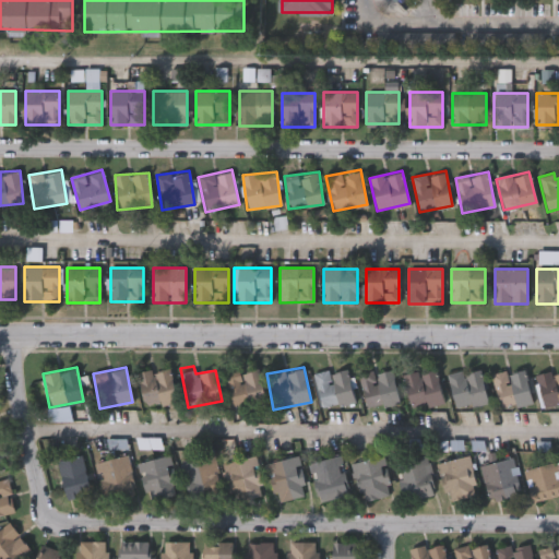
[(313,373),(346,367),(355,402),(321,409),(313,373)]
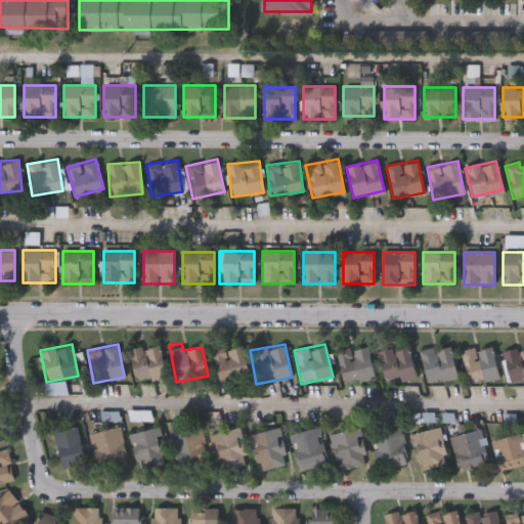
[(377,376),(345,385),(337,352),(367,344),(377,376)]
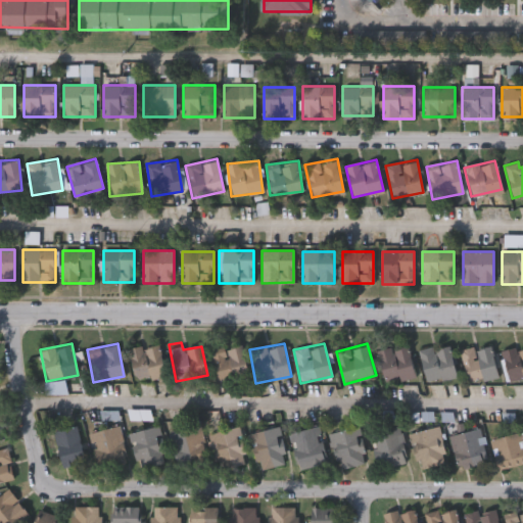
[(219,383),(210,353),(241,344),(249,374),(219,383)]
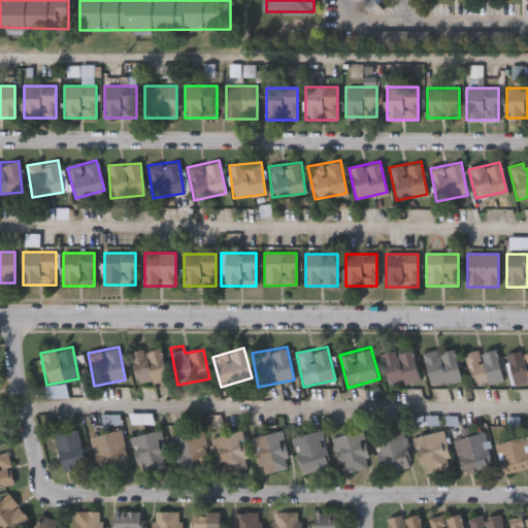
[(387,387),(381,354),(414,348),(419,382),(387,387)]
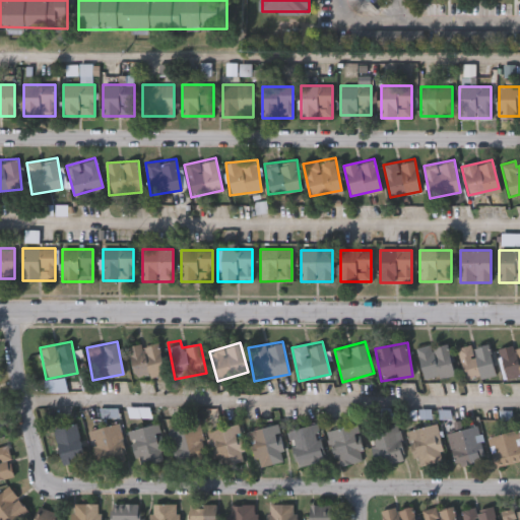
[(131,378),(128,347),(159,343),(163,375),(131,378)]
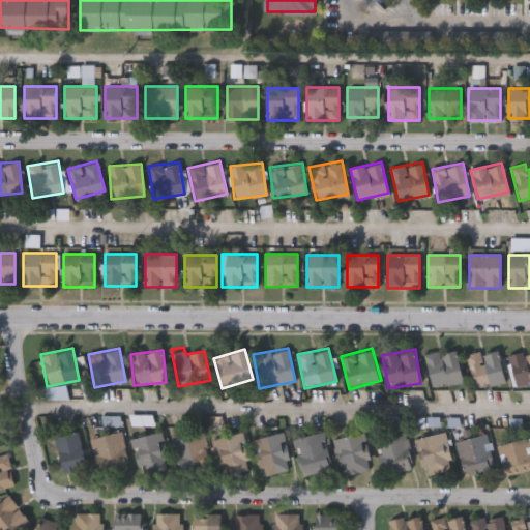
[(463,382),(432,387),(425,355),(458,350),(463,382)]
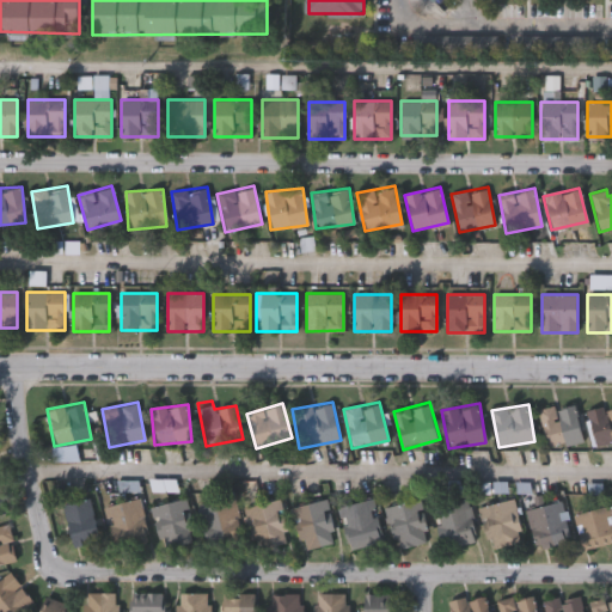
[(581,441),(545,446),(540,410),(577,405),(581,441)]
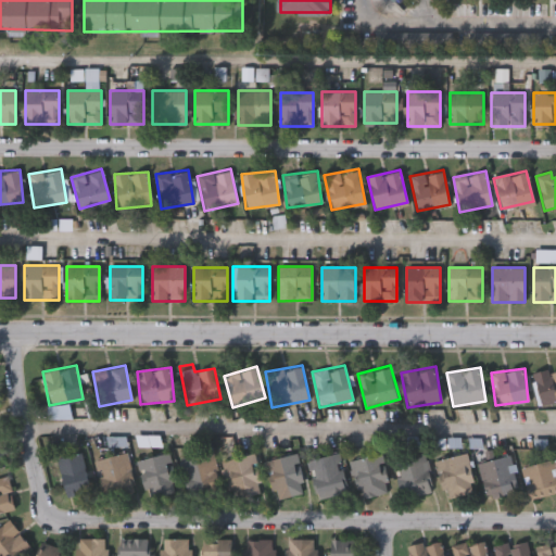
[(531,375),(555,369),(555,404),(538,407),(531,375)]
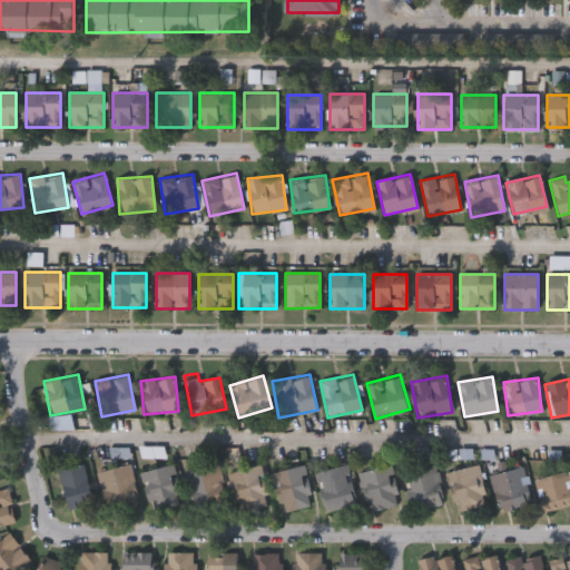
[(402,471),(434,463),(443,502),(411,509),(402,471)]
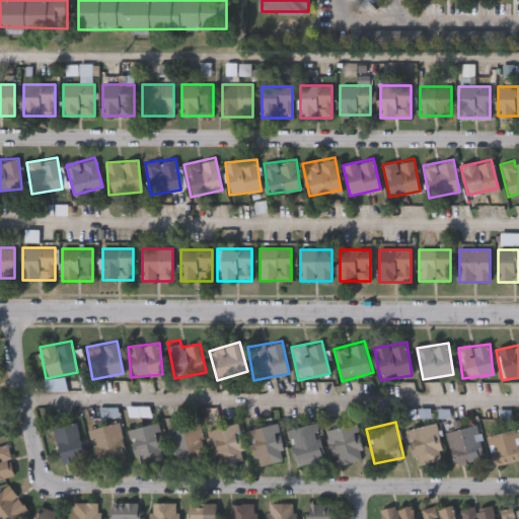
[(52,429),(75,423),(84,458),(62,464),(52,429)]
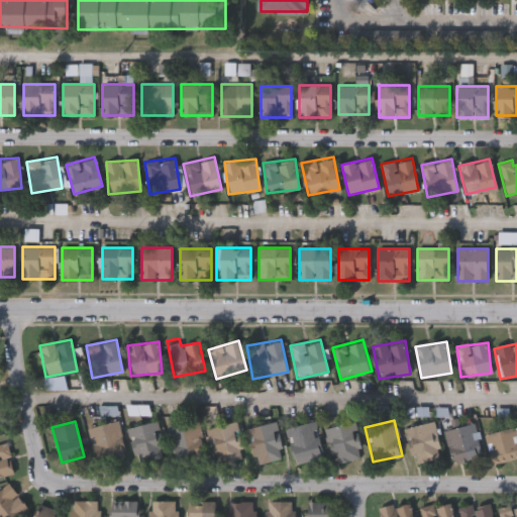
[(94,460),(86,428),(117,421),(124,453),(94,460)]
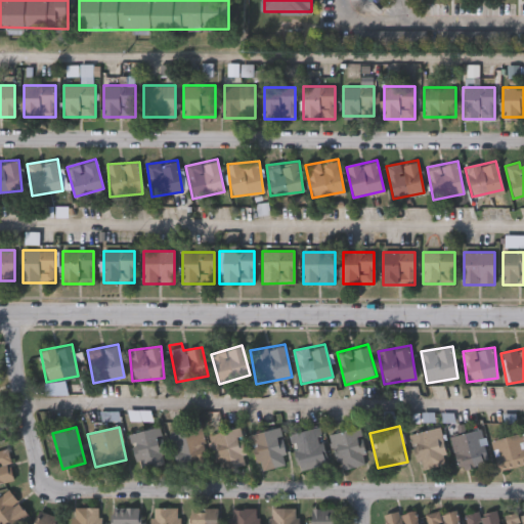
[(257,471),(249,434),(279,427),(288,465),(257,471)]
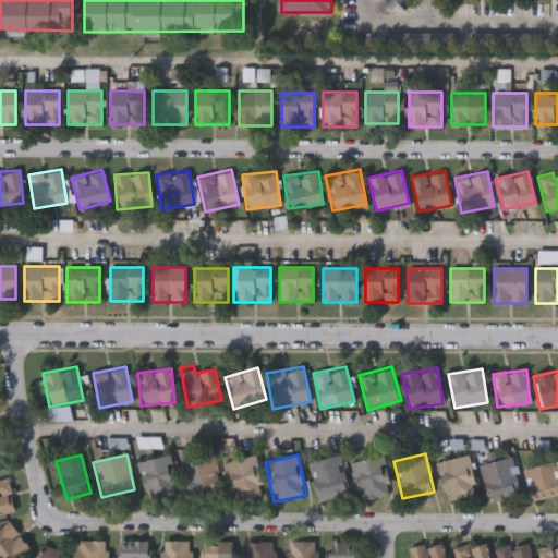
[(390,494),(359,500),(351,461),(383,455),(390,494)]
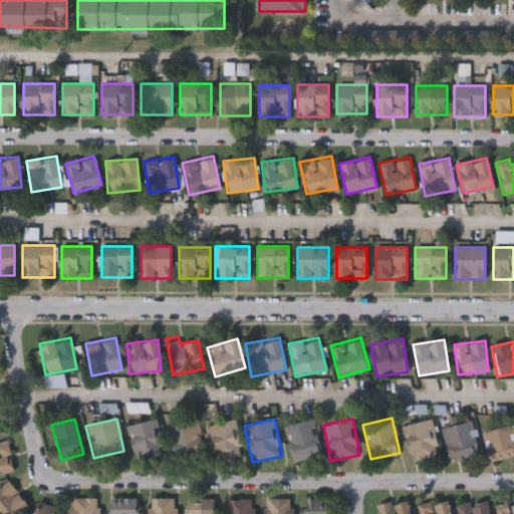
[(430,419),(437,454),(408,460),(400,425),(430,419)]
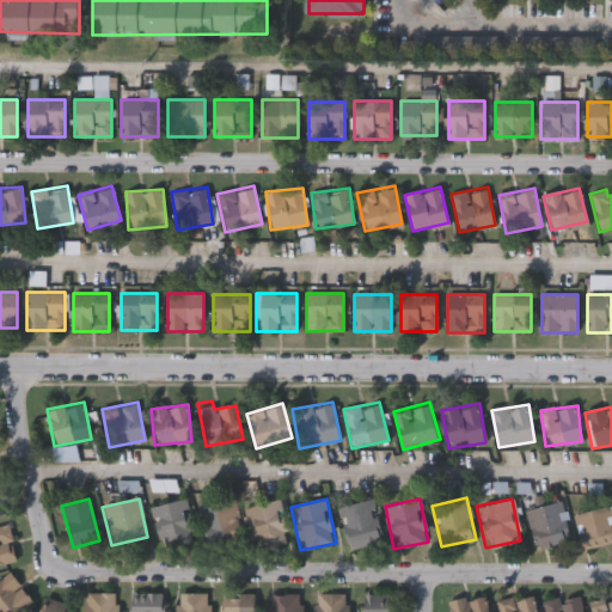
[(158,548),(148,507),(185,500),(194,539),(158,548)]
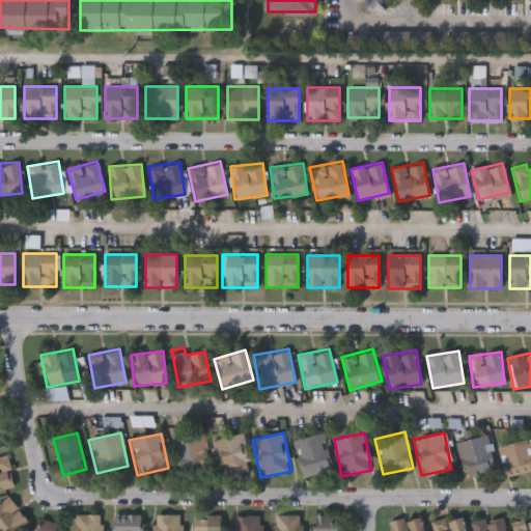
[(208,473),(179,478),(173,439),(202,434),(208,473)]
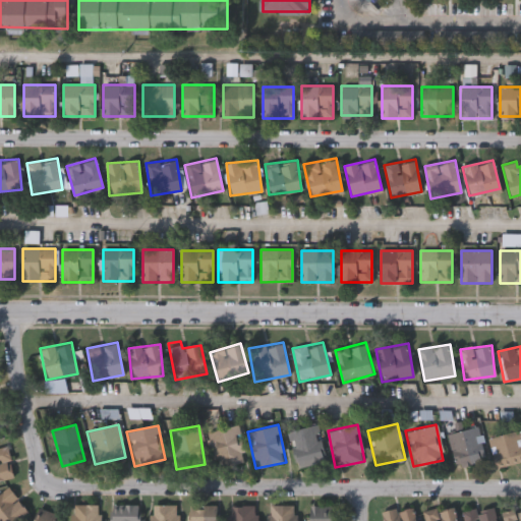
[(325,463),(294,468),(287,430),(319,425),(325,463)]
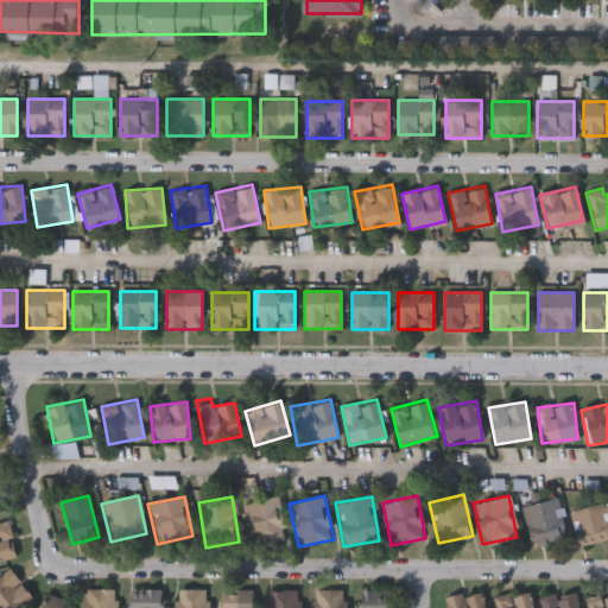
[(241,502),(279,498),(284,536),(247,540),(241,502)]
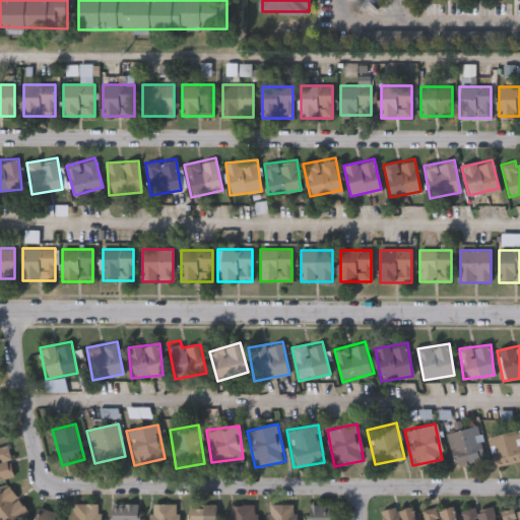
[(484,460),(455,467),(447,433),(476,426),(484,460)]
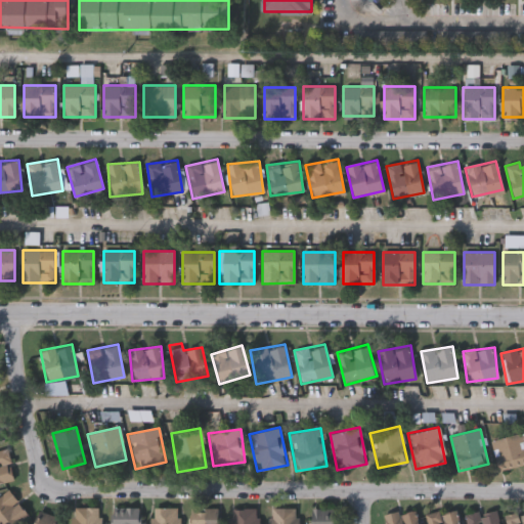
[(523,464),(497,471),(490,440),(521,433),(523,445),(523,464)]
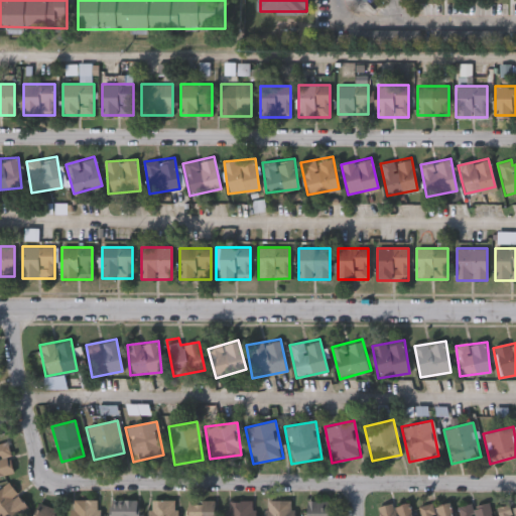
[(14,472),(0,476),(0,442),(5,441),(14,472)]
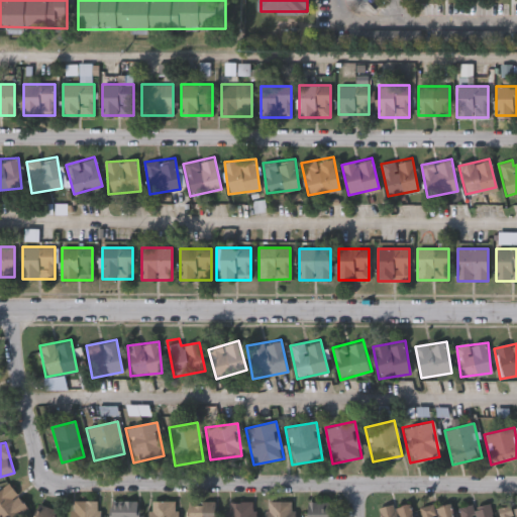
[(0,516),(0,489),(7,483),(27,506),(14,516),(0,516)]
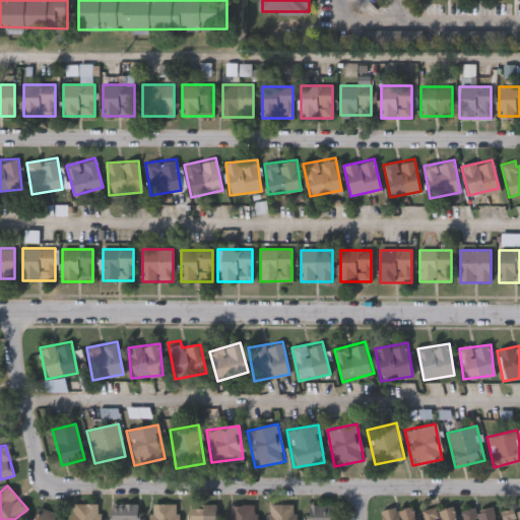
[(101,519),(70,519),(70,504),(101,504),(101,519)]
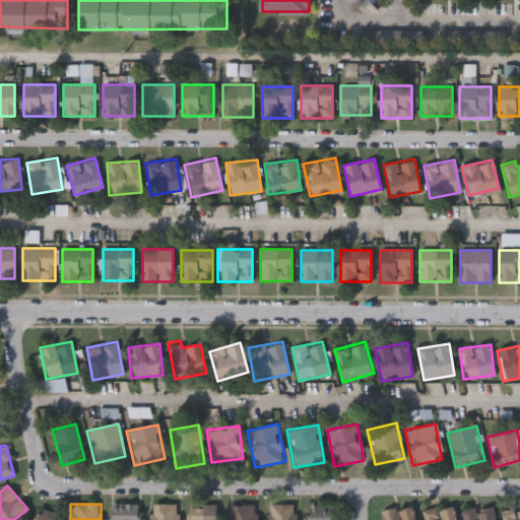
[(139,504),(139,519),(109,519),(109,504),(139,504)]
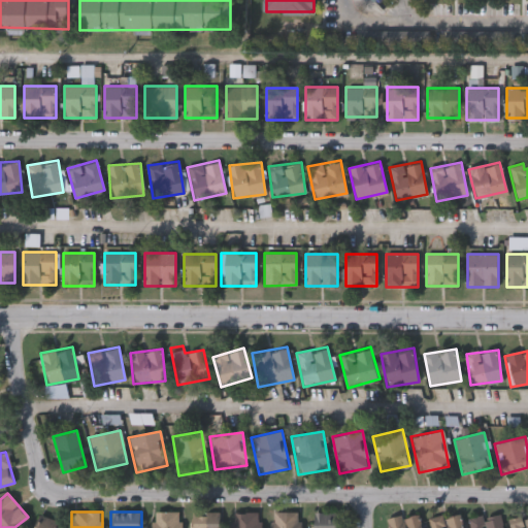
[(179,512),(179,527),(152,527),(152,512),(179,512)]
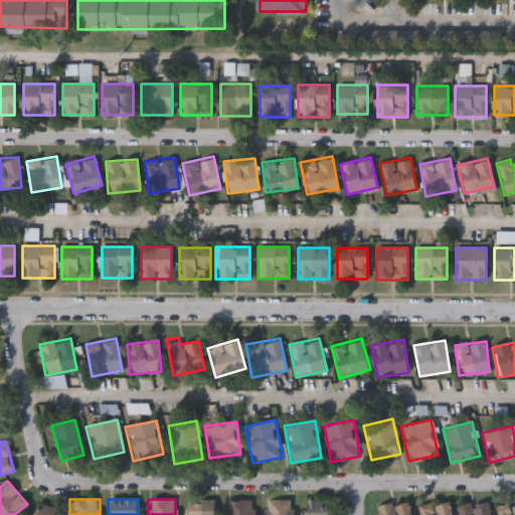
[(418,514),(416,508),(448,499),(452,514),(418,514)]
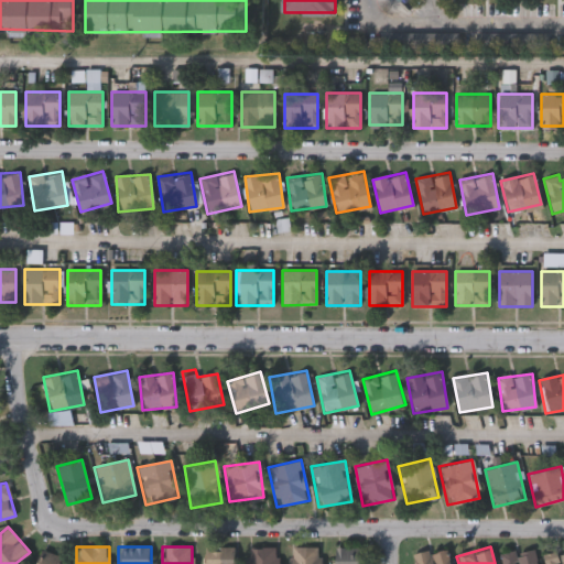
[(237,549),(236,563),(204,563),(205,548),(237,549)]
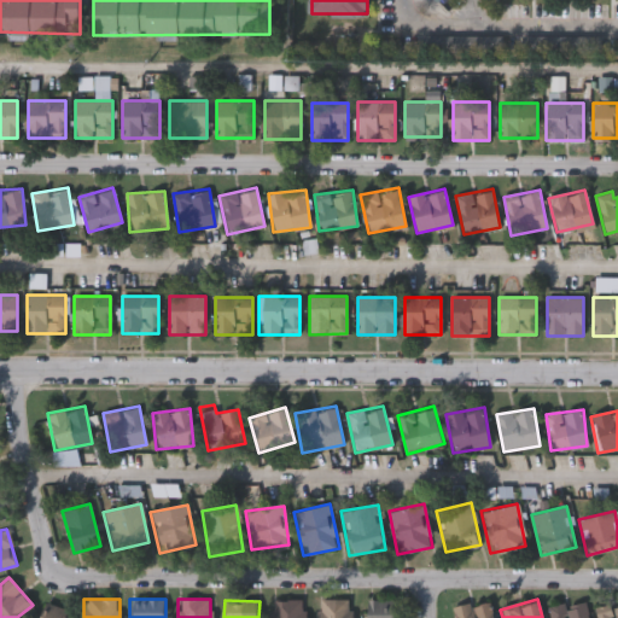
[(304,600),(304,617),(269,617),(269,600),(304,600)]
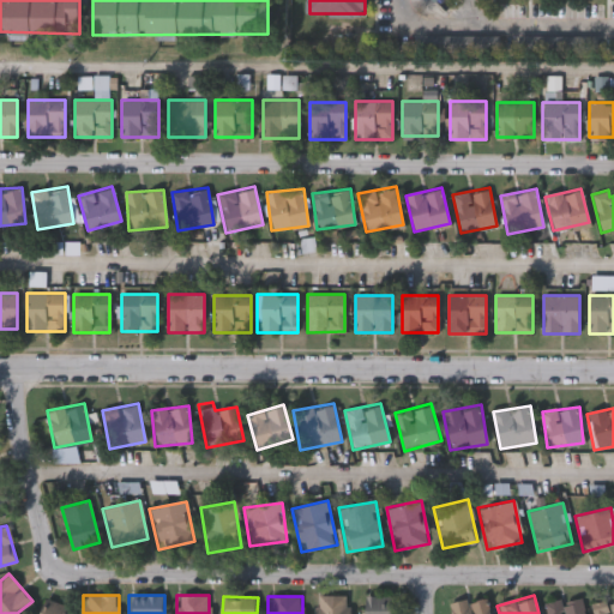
[(315,613),(315,596),(348,596),(348,613),(315,613)]
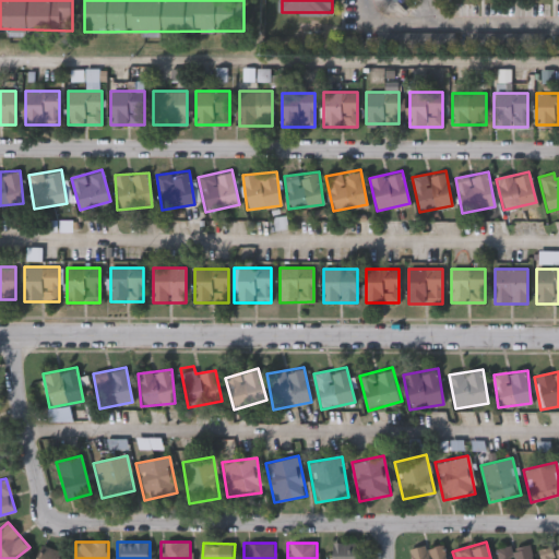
[(330,558),(330,543),(356,543),(356,558),(330,558)]
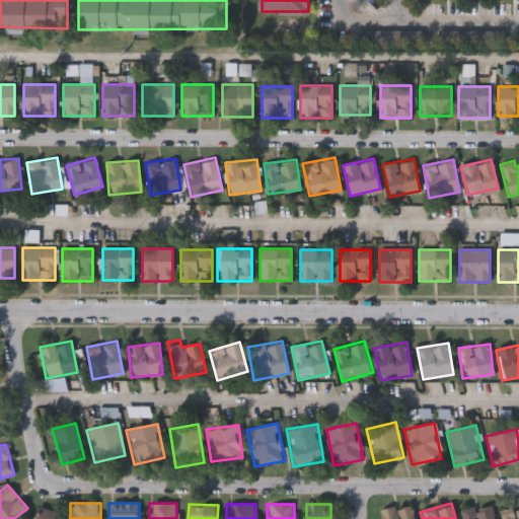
[(462,518),(460,510),(492,504),(494,518),(462,518)]
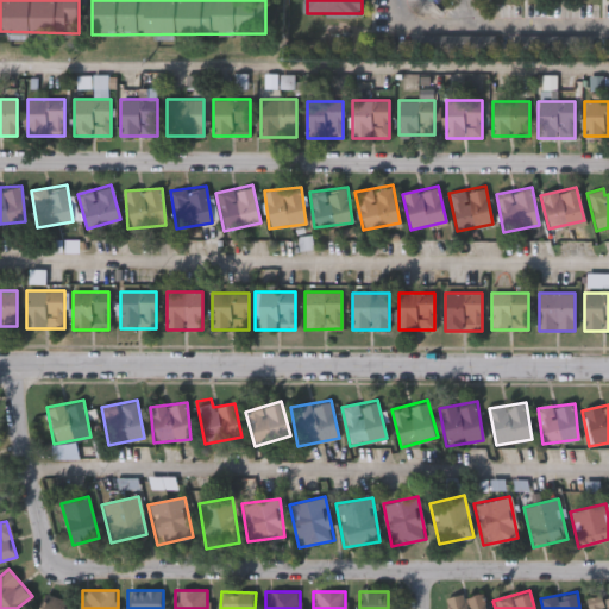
[(38,608),(45,592),(70,603),(68,608),(38,608)]
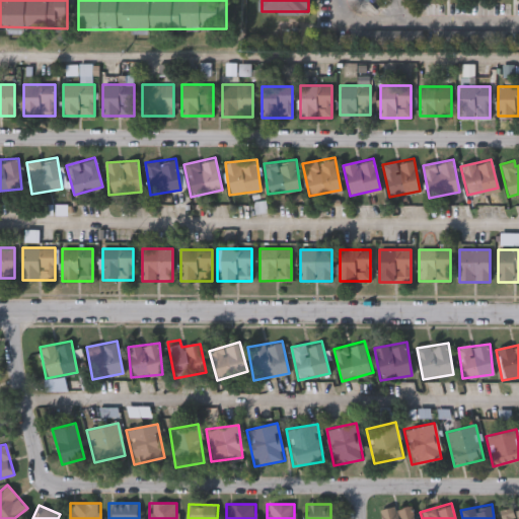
[(382,518),(381,509),(413,505),(415,518),(382,518)]
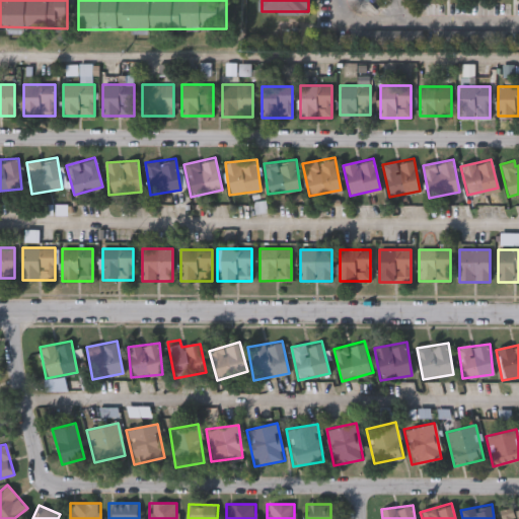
[(518,518),(501,518),(499,511),(513,508),(514,511),(518,509),(518,518)]
